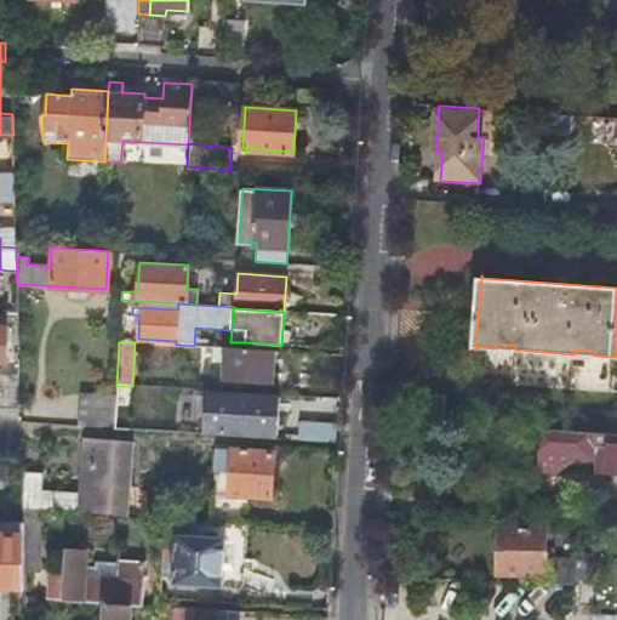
[(270,381),(273,351),(227,348),(224,379),(270,381)]
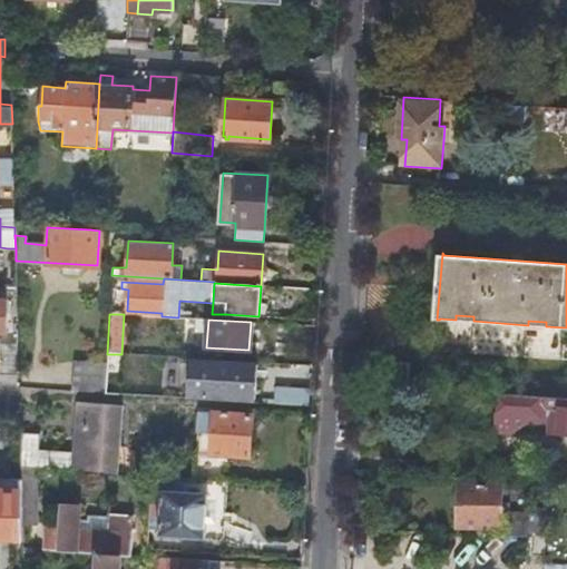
[(0,352),(0,375),(18,376),(18,345),(0,344),(0,352)]
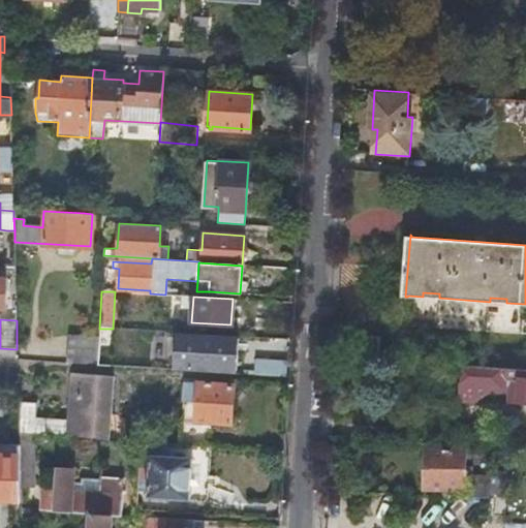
[(99,339),(97,366),(111,367),(113,329),(99,329),(99,339)]
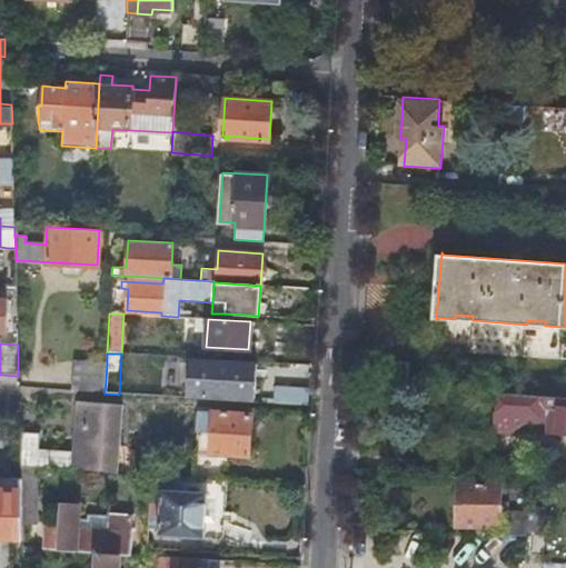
[(194,388),(194,399),(212,400),(212,397),(254,399),(254,389),(255,365),(212,362),(211,388),(194,388)]
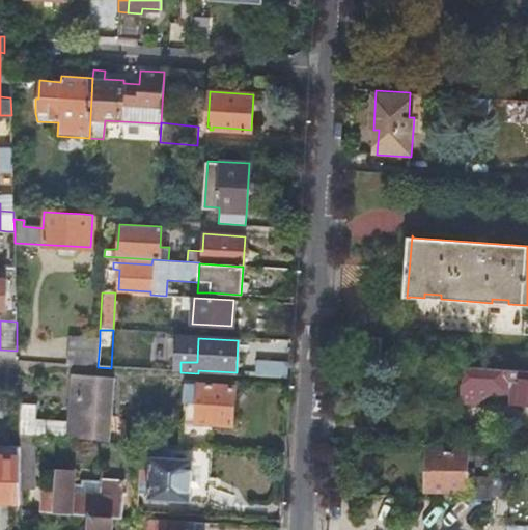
[(74,339),(73,366),(98,367),(100,340),(74,339)]
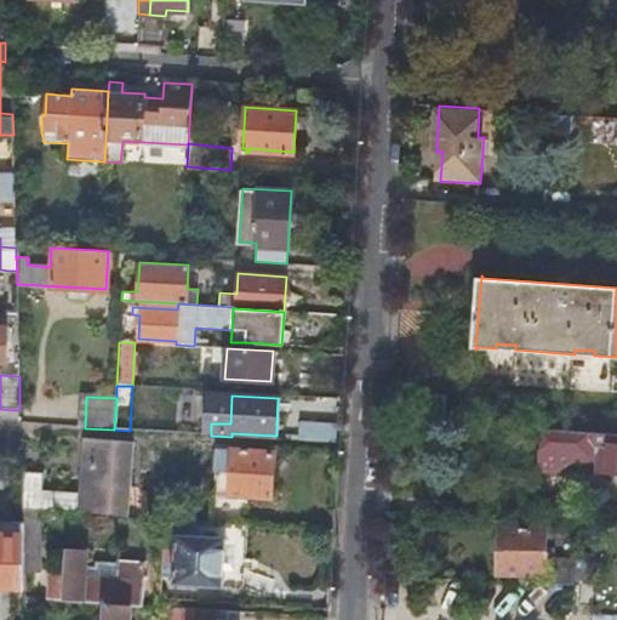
[(300,425),(298,441),(321,442),(335,443),(335,426),(300,425)]
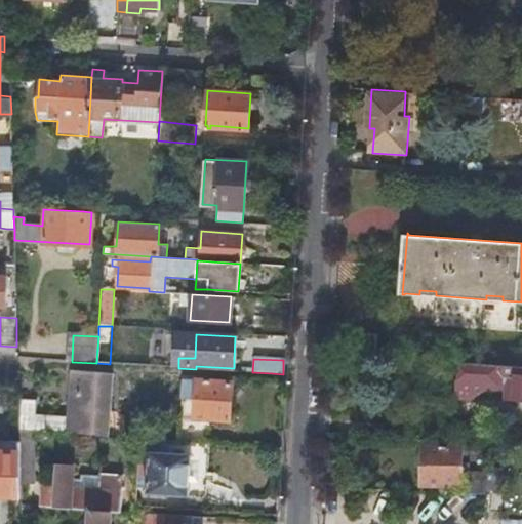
[(521,367),(462,363),(460,371),(458,371),(457,377),(460,378),(460,380),(457,380),(456,396),(470,397),(481,392),(481,387),(508,388),(507,397),(521,399),(521,405),(521,367)]
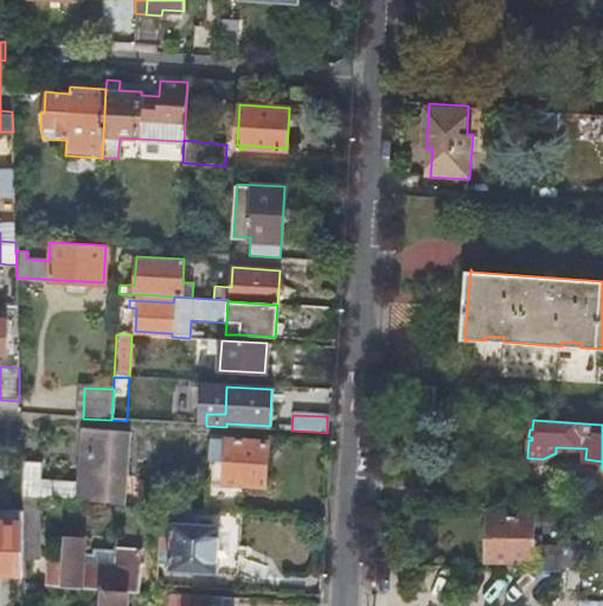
[(36,499),(124,505),(129,432),(81,429),(78,482),(42,479),(42,461),(21,460),(23,498),(36,499)]
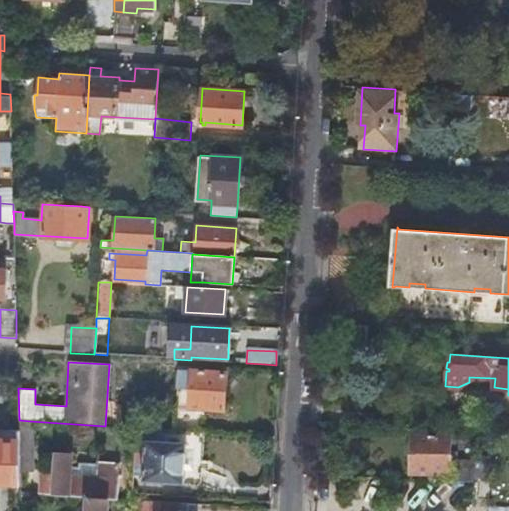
[(174,431),(198,432),(200,409),(224,411),(227,374),(192,371),(190,409),(175,408),(174,431)]
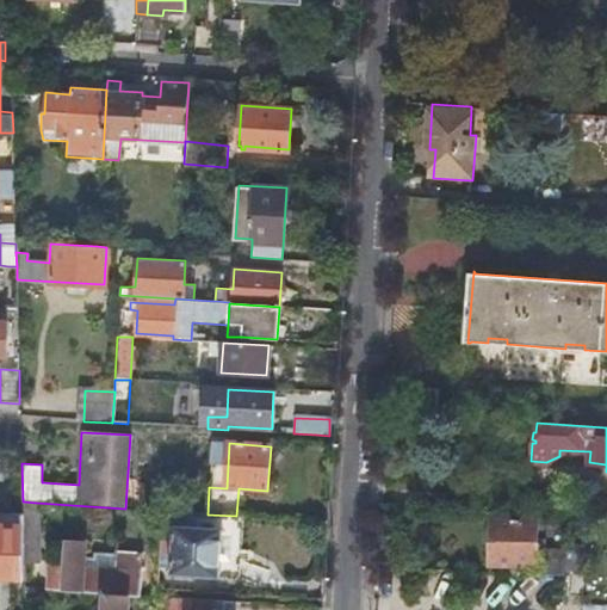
[(23,510),(24,571),(38,571),(36,503),(23,501),(23,510)]
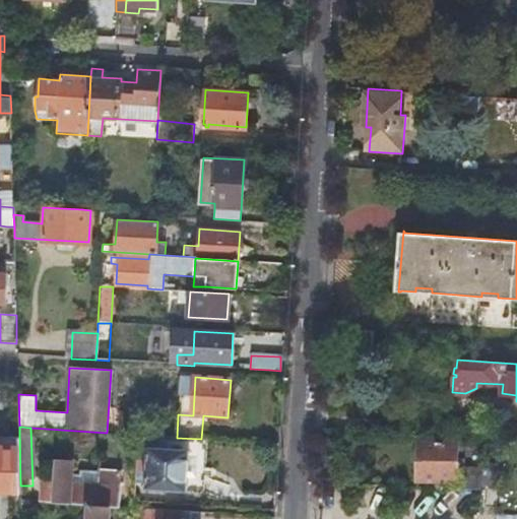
[(0,445),(0,495),(20,496),(20,485),(19,434),(3,433),(2,445),(0,445)]
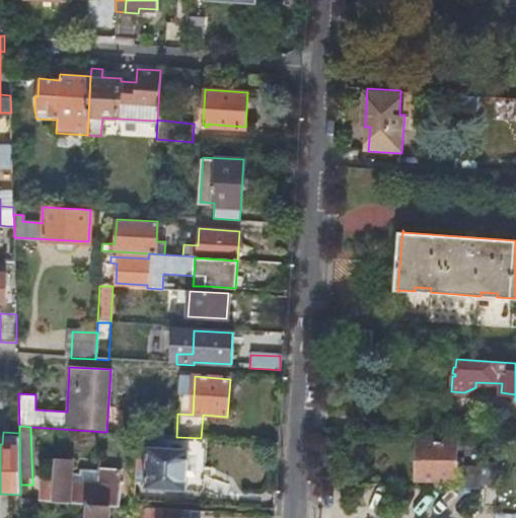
[(456,479),(458,439),(419,438),(418,477),(456,479)]
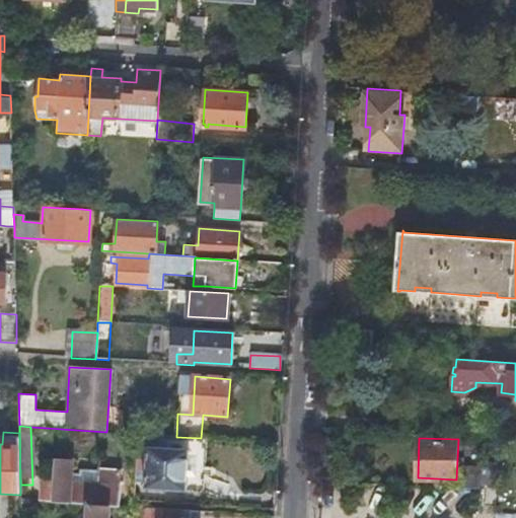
[(137,449),(135,481),(146,482),(145,488),(186,491),(190,450),(161,448),(162,442),(148,441),(148,450),(137,449)]
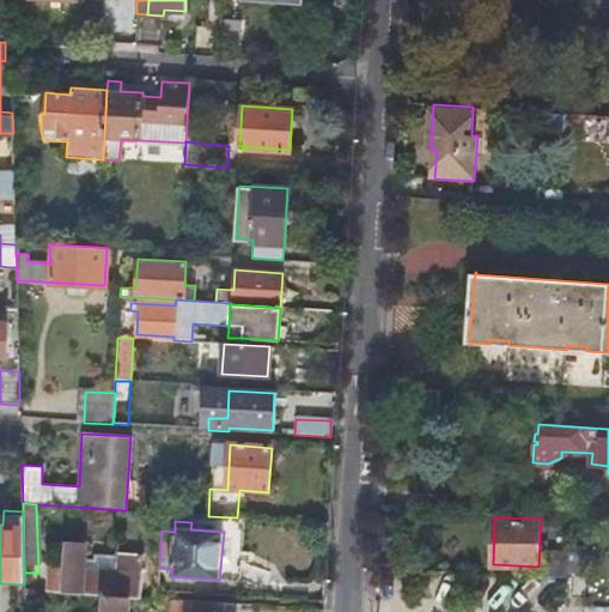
[(49,592),(129,598),(140,598),(144,553),(116,552),(115,573),(86,571),(87,541),(65,540),(65,570),(50,569),(49,592)]
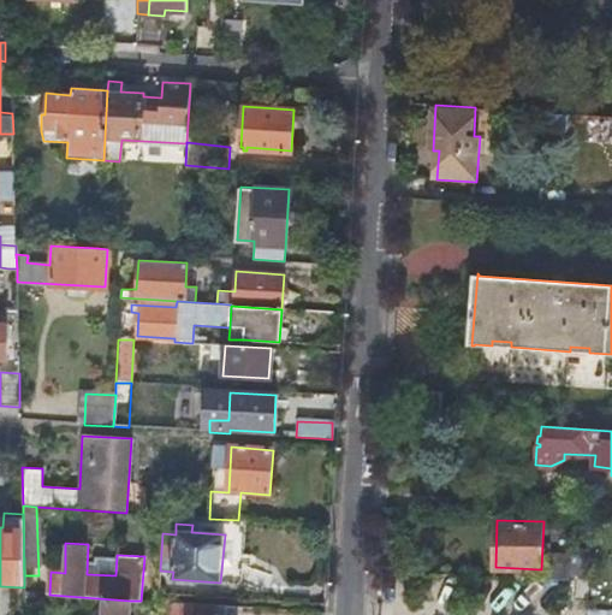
[(24,595),(25,605),(47,607),(48,596),(24,595)]
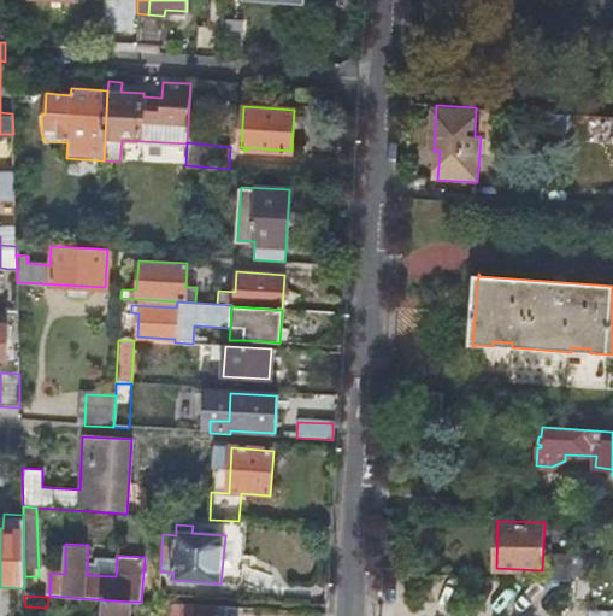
[(129,615),(130,602),(104,600),(101,615),(129,615)]
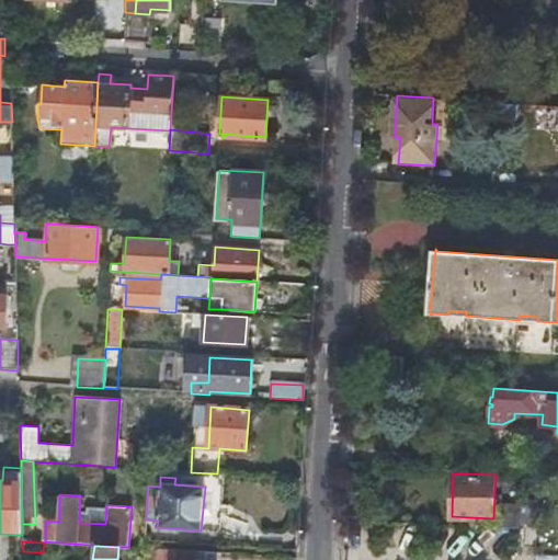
[(157,549),(156,559),(214,559),(215,552),(157,549)]
